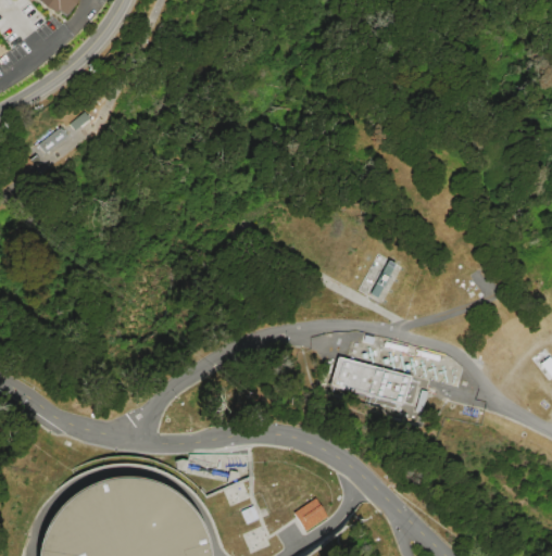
[(79,0),(70,14),(62,10),(60,13),(50,8),(41,0),(79,0)]
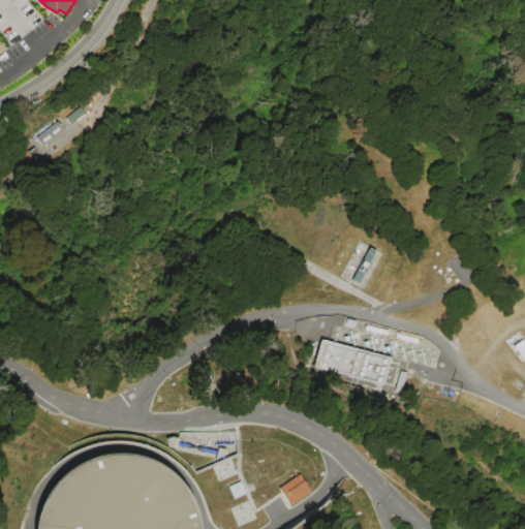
[(61,120),(39,136),(45,146),(67,128),(61,120)]
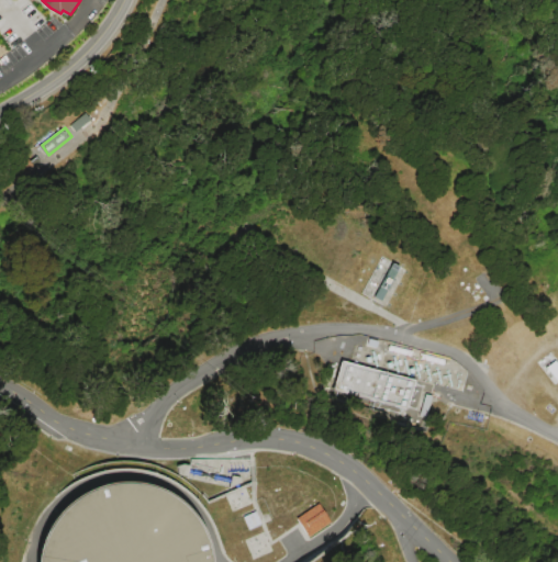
[(397,263),(404,267),(398,278),(400,279),(393,291),(391,290),(384,301),(378,296),(397,263)]
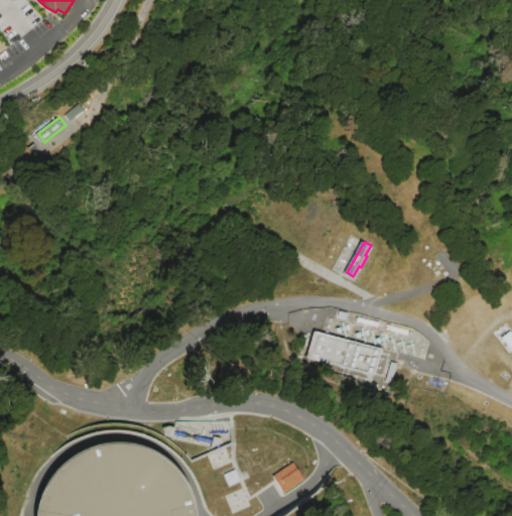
[(314,332),(350,340),(349,344),(376,350),(377,347),(382,348),(376,376),(307,360),(314,332)]
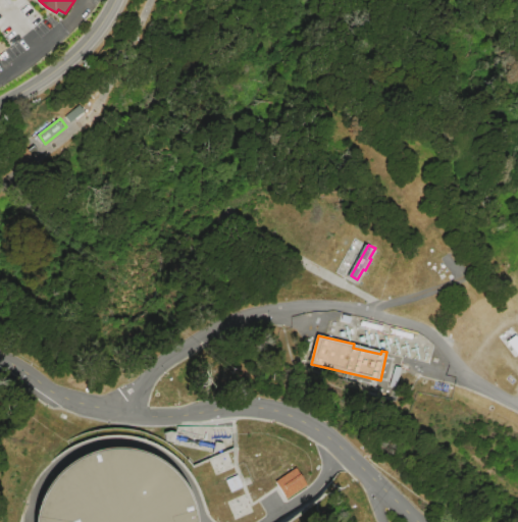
[(37,521),(37,515),(46,488),(63,467),(88,453),(115,447),(140,450),(163,461),(182,479),(194,502),(197,521),(37,521)]
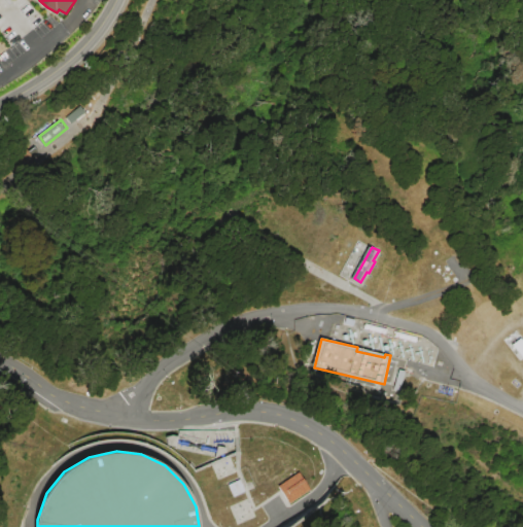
[(280,486),(300,471),(313,490),(292,504),(280,486)]
